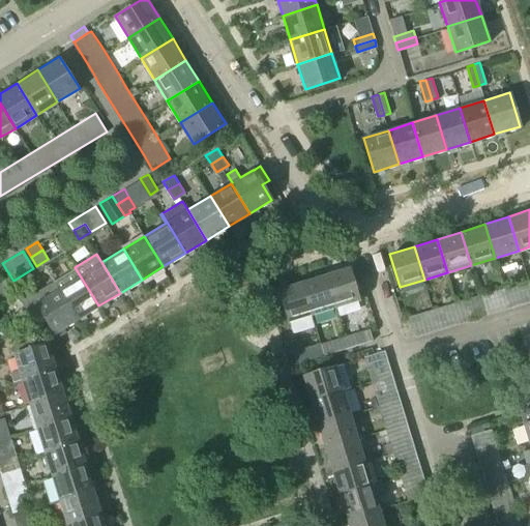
[(325,273),(335,308),(360,300),(349,266),(325,273)]
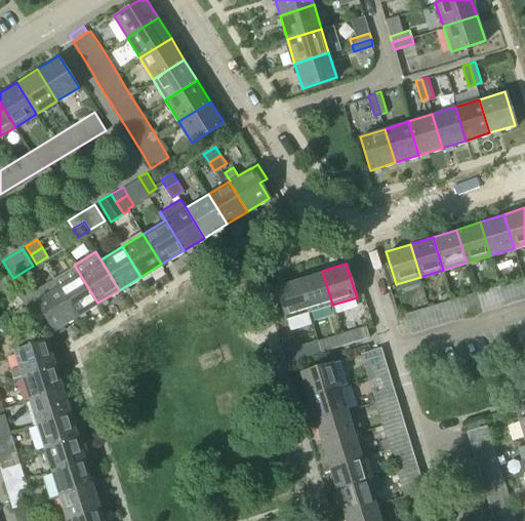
[(52,277),(76,316),(97,303),(74,265),(52,277)]
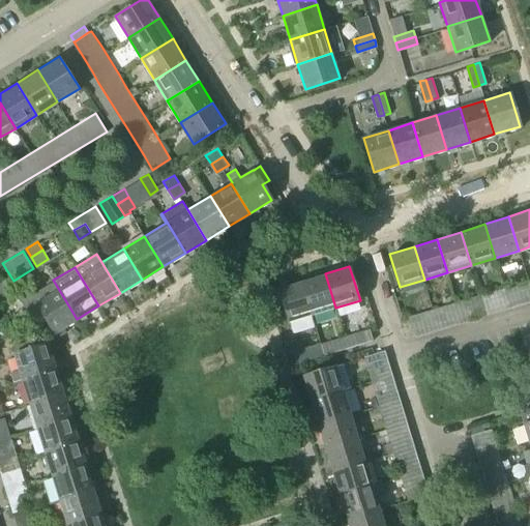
[(335,308),(325,273),(301,281),(312,315),(335,308)]
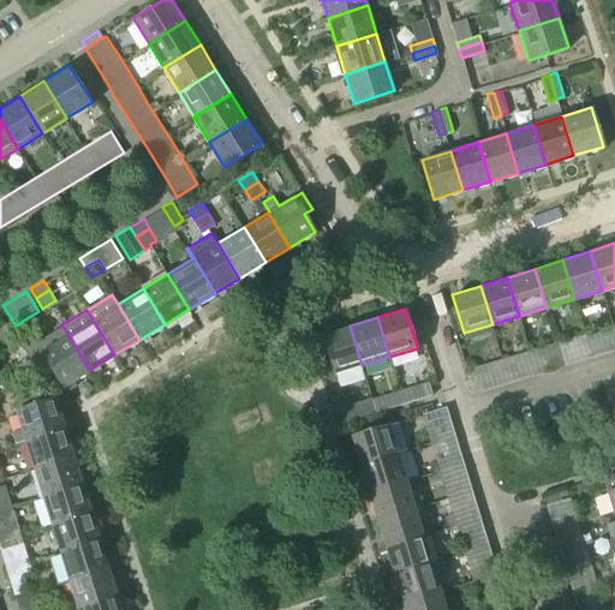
[(614,322),(473,366),(481,389),(614,347),(614,322)]
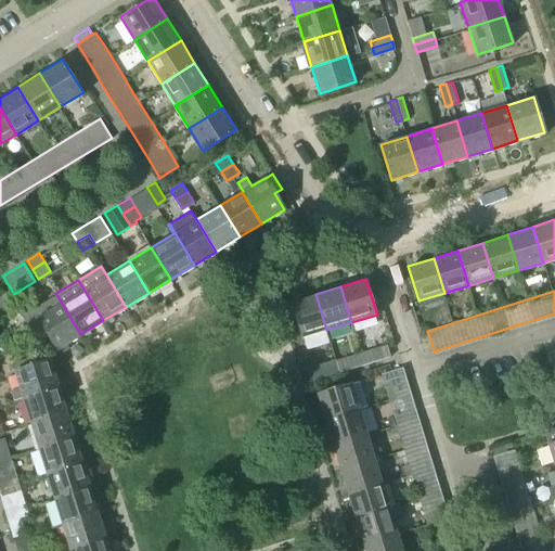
[(57,348),(80,334),(55,293),(39,304),(36,299),(17,310),(40,336),(48,332),(57,348)]
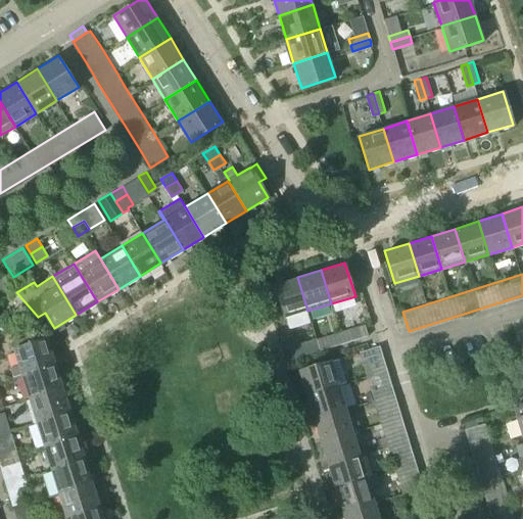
[(283,319),(307,311),(297,277),(273,285),(283,319)]
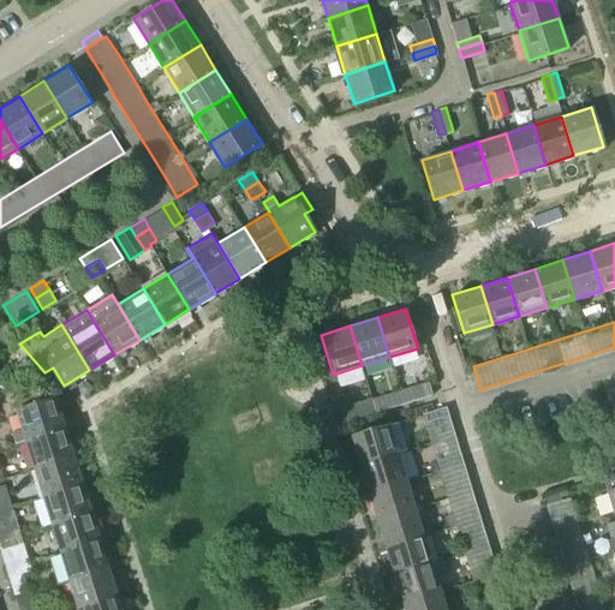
[(399,388),(404,401),(433,393),(428,380),(399,388)]
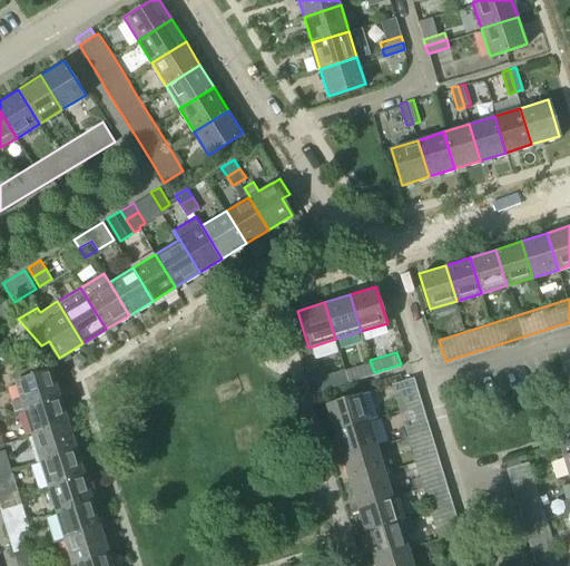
[(374,372),(370,360),(344,369),(349,381),(374,372)]
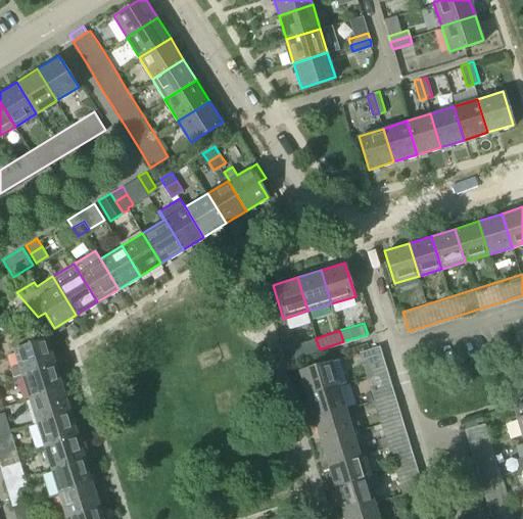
[(21,373),(55,363),(47,338),(13,348),(21,373)]
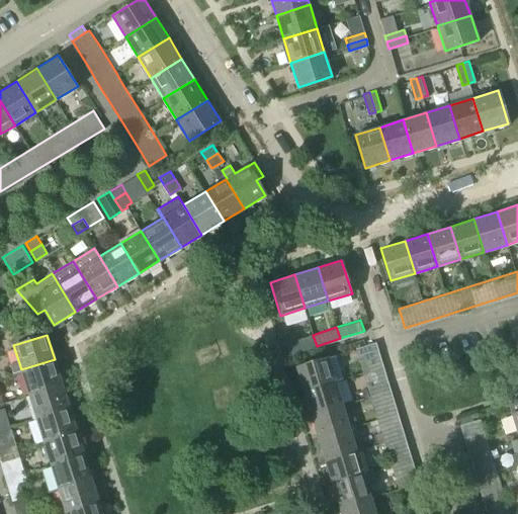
[(293,353),(317,346),(313,335),(289,342),(293,353)]
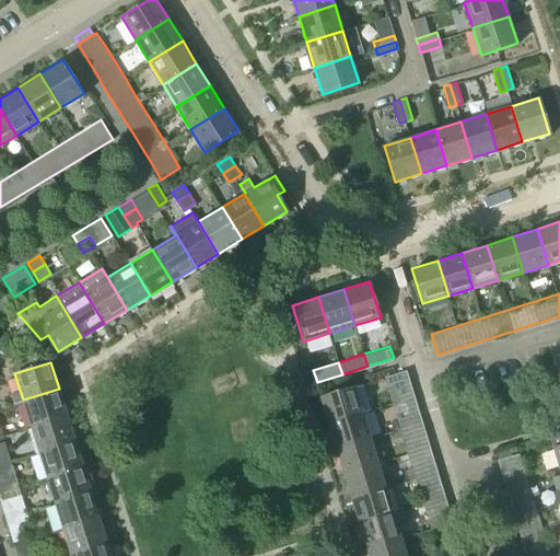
[(442,555),(462,551),(407,371),(386,378),(441,555),(442,555)]
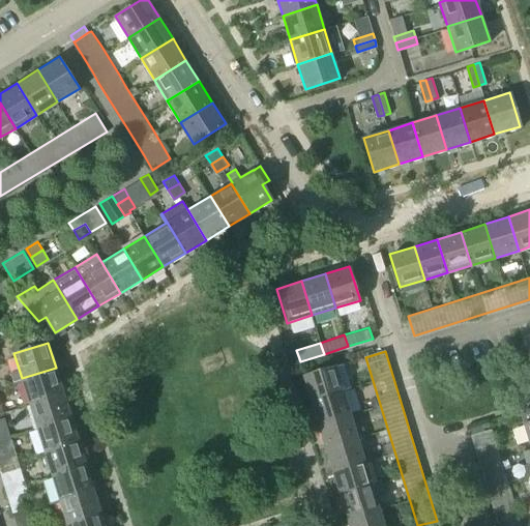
[(351,387),(343,362),(302,375),(311,400),(343,389),(351,387)]
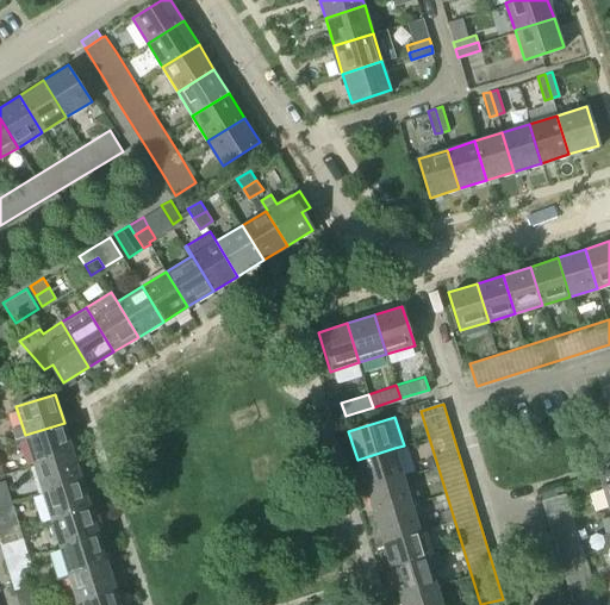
[(64,423),(25,435),(33,462),(73,450),(64,423)]
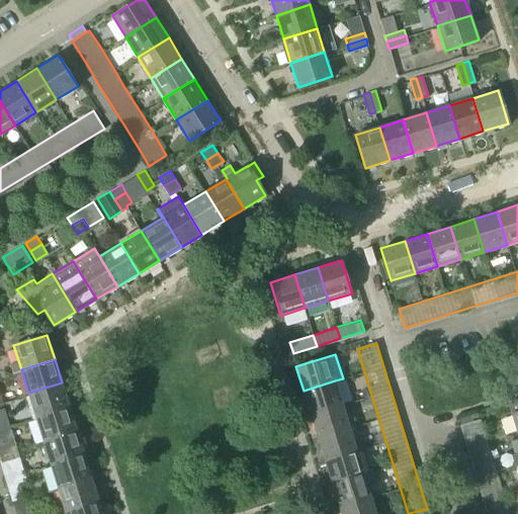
[(304,391),(311,414),(342,404),(335,380),(304,391)]
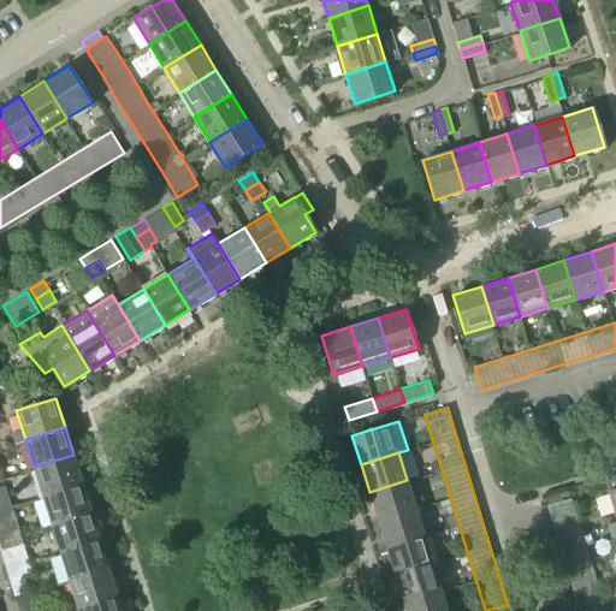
[(42,496),(82,482),(73,455),(34,467),(42,496)]
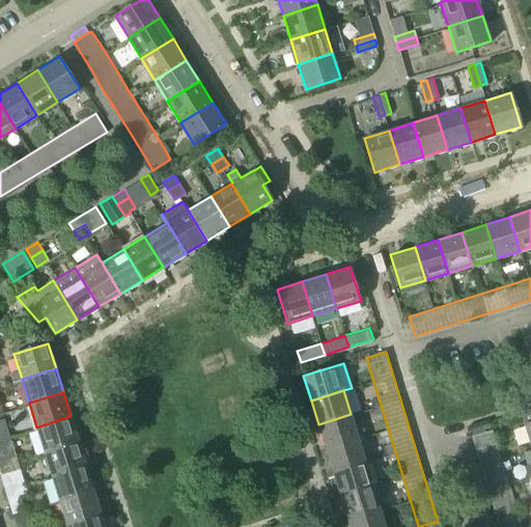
[(522,413),(525,423),(524,423),(530,447),(530,409),(521,412),(522,413)]
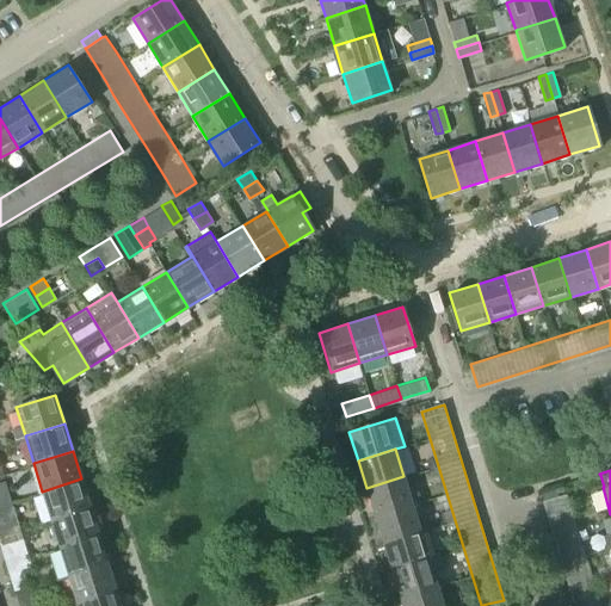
[(412,504),(403,476),(366,488),(375,515),(412,504)]
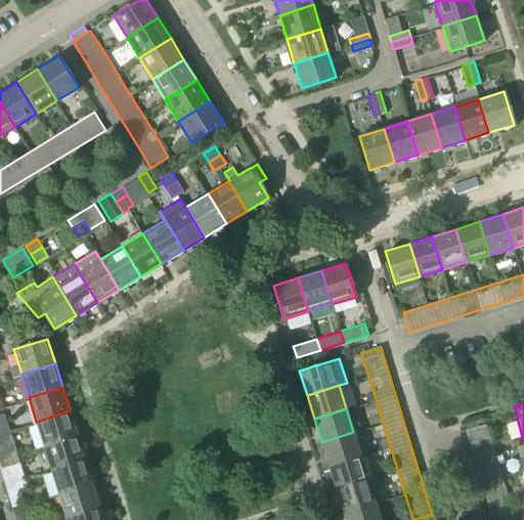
[(4,410),(0,412),(0,433),(10,430),(4,410)]
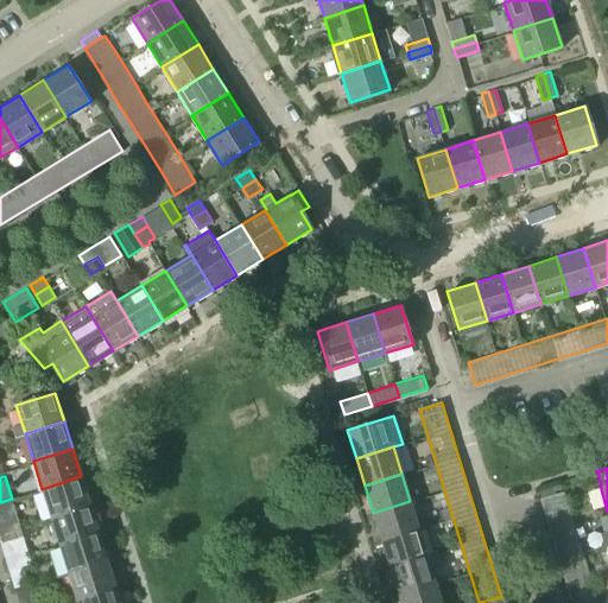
[(51,516),(90,503),(81,476),(42,489),(51,516)]
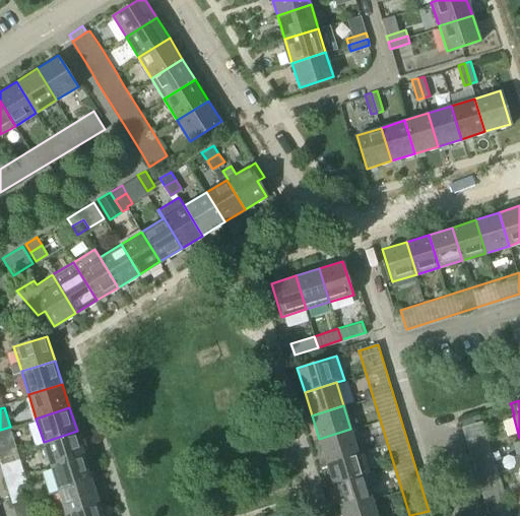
[(459,417),(490,515),(510,515),(478,412),(459,417)]
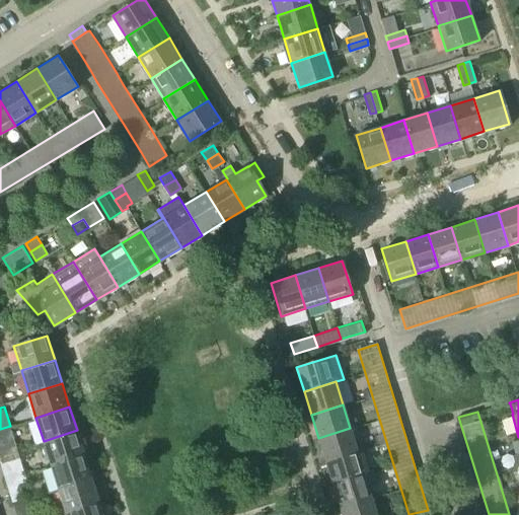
[(0,429),(0,449),(16,444),(10,426),(0,429)]
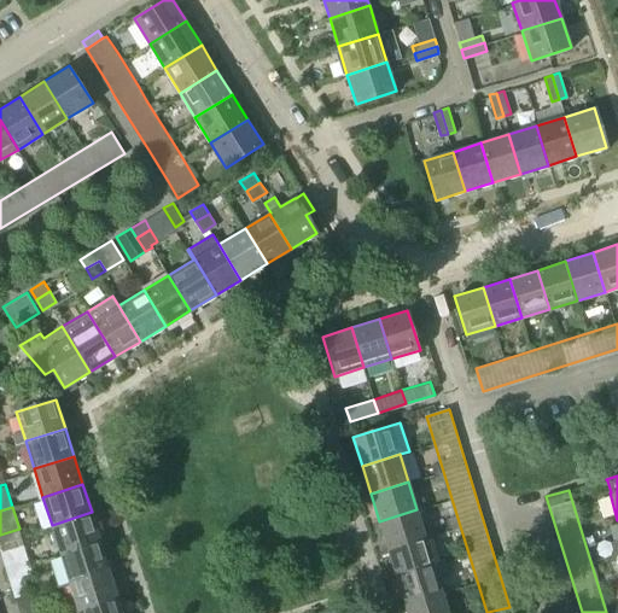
[(379,521),(388,549),(426,537),(417,509),(379,521)]
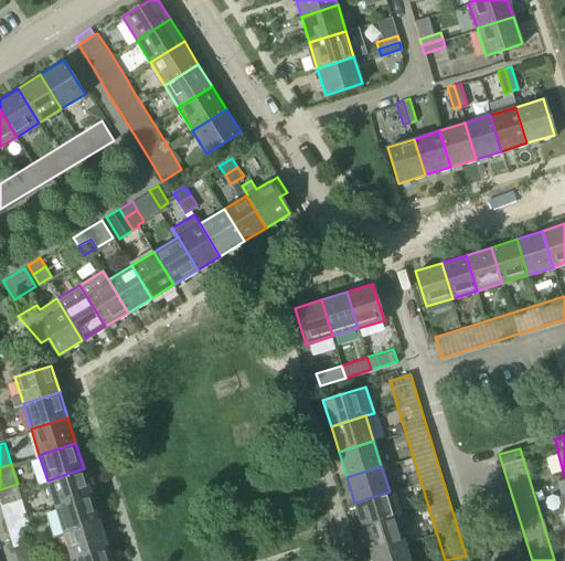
[(55,506),(92,495),(84,468),(48,480),(55,506)]
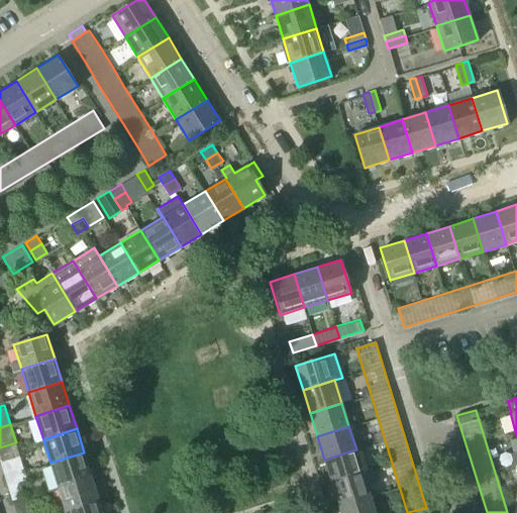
[(324,459),(331,482),(364,473),(356,449),(324,459)]
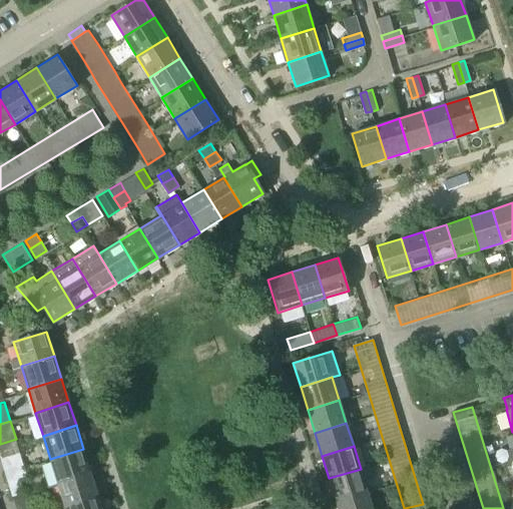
[(57,482),(90,472),(83,449),(41,463),(48,487),(58,484),(57,482)]
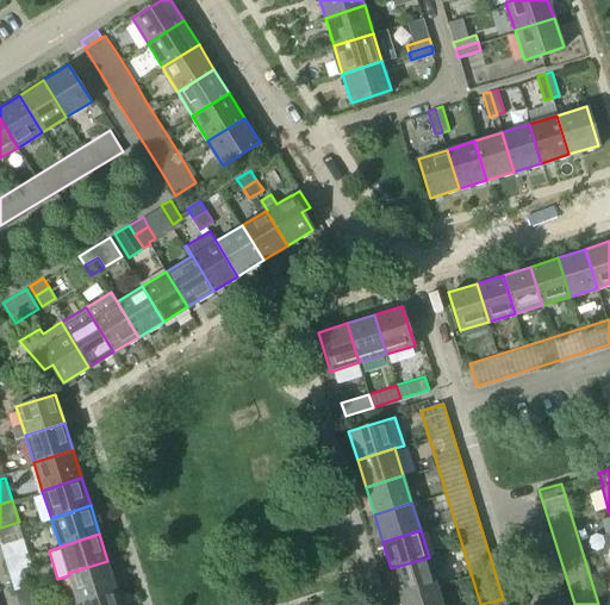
[(23,536),(0,543),(6,563),(30,556),(23,536)]
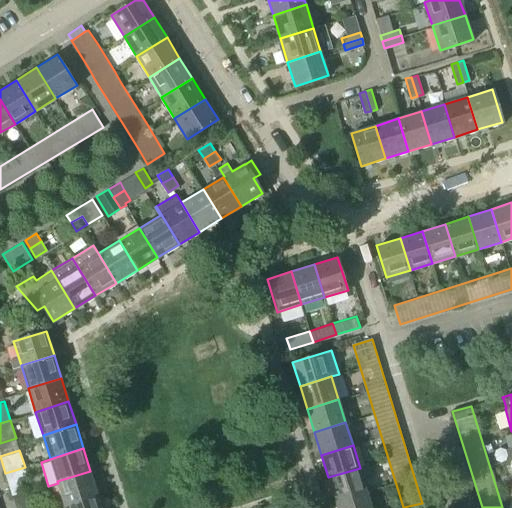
[(328,477),(335,500),(367,490),(364,480),(373,477),(369,465),(360,468),(328,477)]
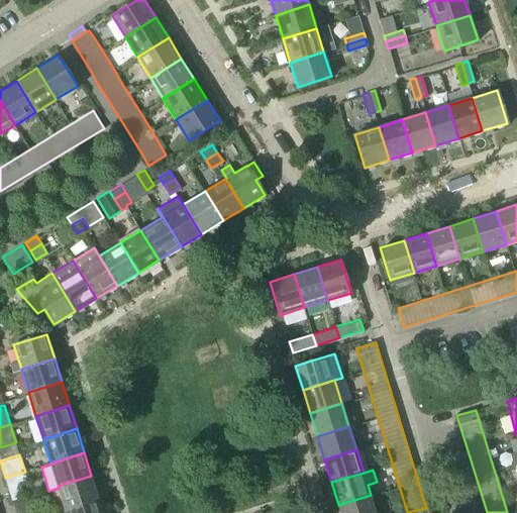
[(13,500),(24,497),(19,481),(27,479),(25,472),(5,478),(13,500)]
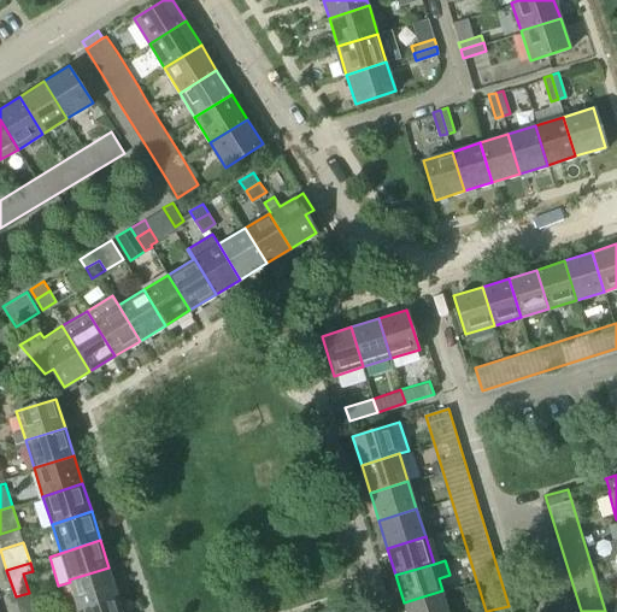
[(78,608),(118,596),(109,568),(69,580),(70,582),(78,608)]
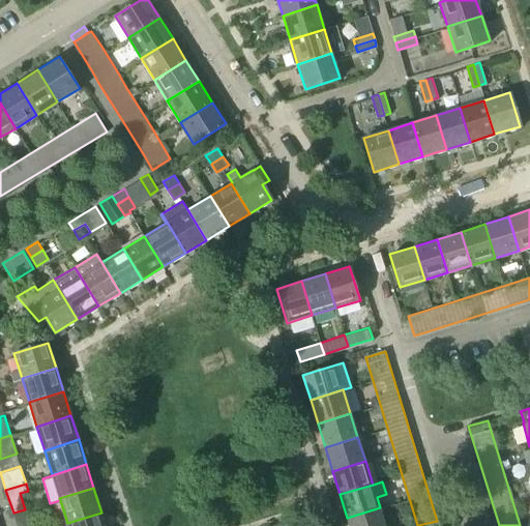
[(385,525),(380,507),(347,518),(349,525),(385,525)]
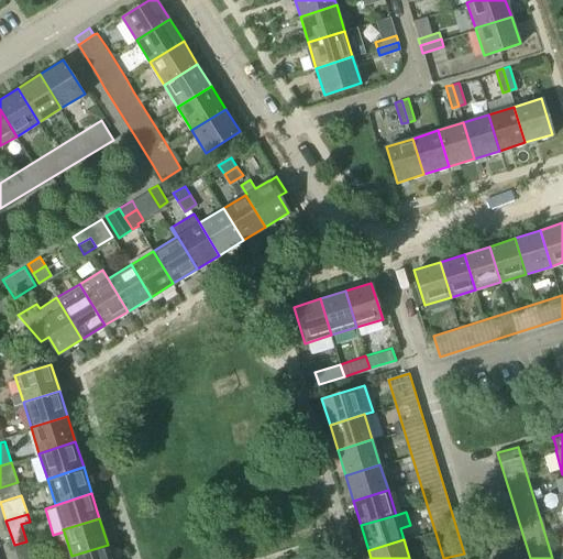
[(72,558),(111,558),(108,545),(72,556),(72,558)]
